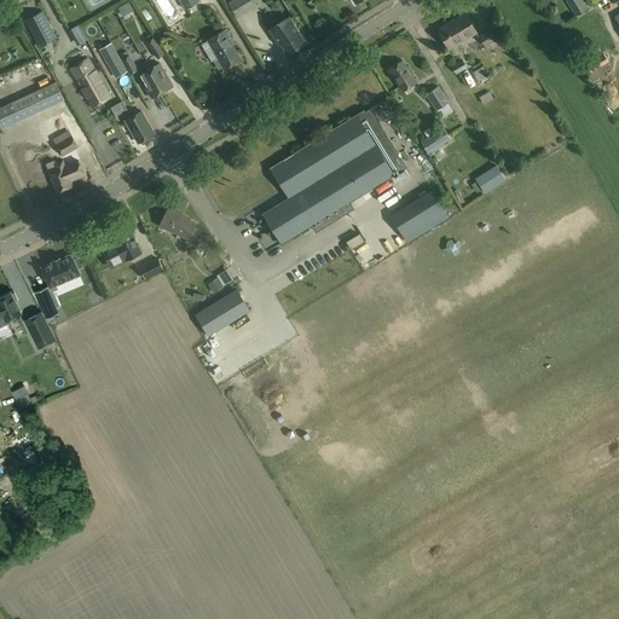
[(237,18),(259,6),(254,0),(232,0),(229,3),(237,18)]
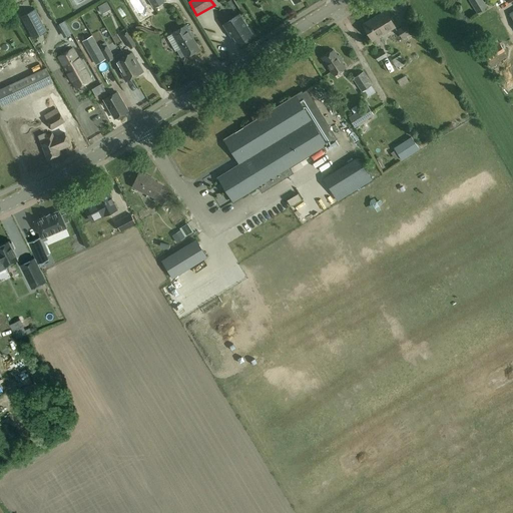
[(488,7),(483,0),(469,0),(478,13),(488,7)]
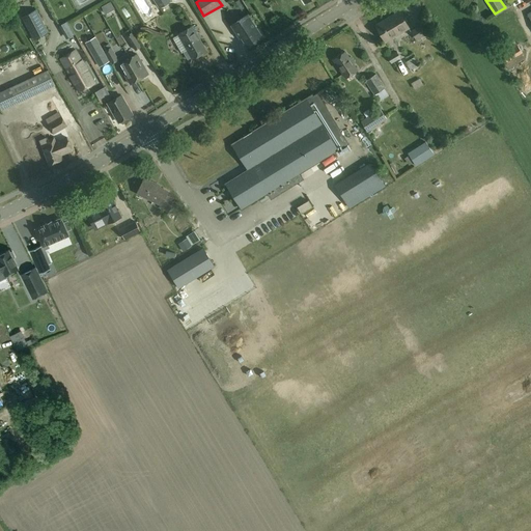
[(110,1),(102,6),(106,14),(114,8),(110,1)]
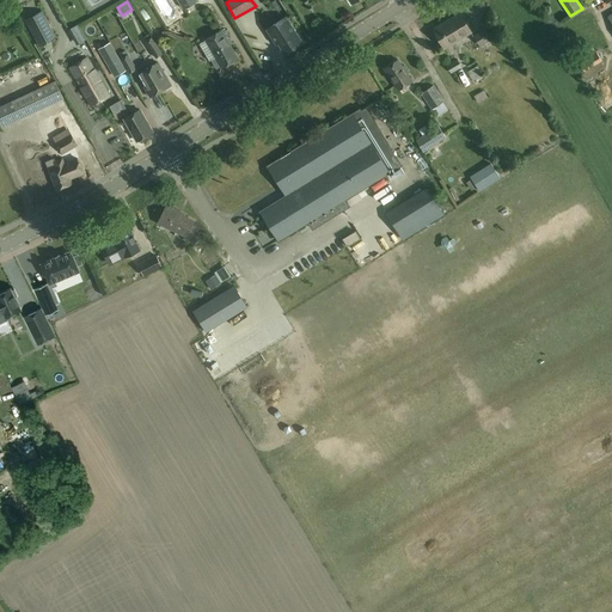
[(56,37),(42,11),(25,19),(40,46),(56,37)]
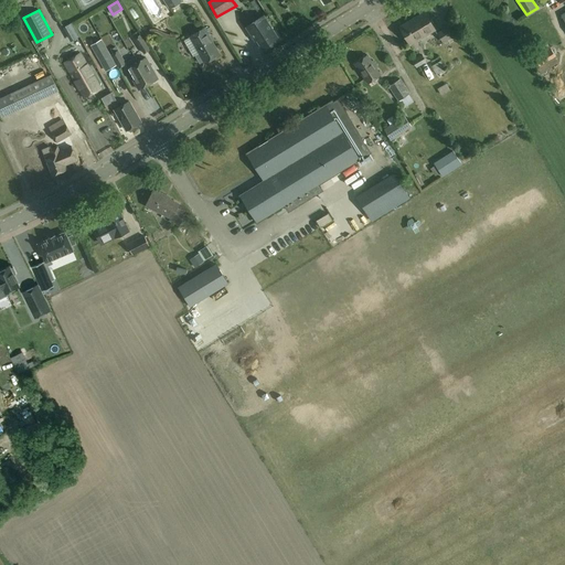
[(425,12),(401,27),(411,44),(435,30),(425,12)]
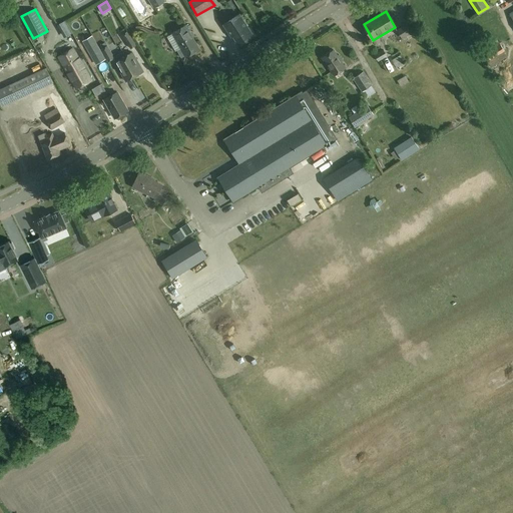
[(90,14),(85,20),(89,24),(94,19),(90,14)]
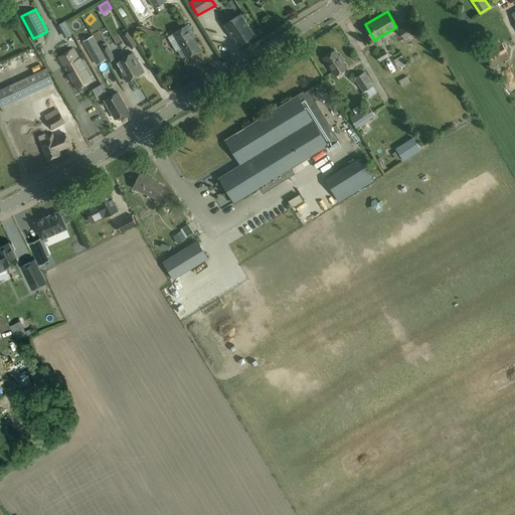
[(240,14),(225,24),(224,24),(232,37),(234,36),(239,44),(254,35),(240,14)]
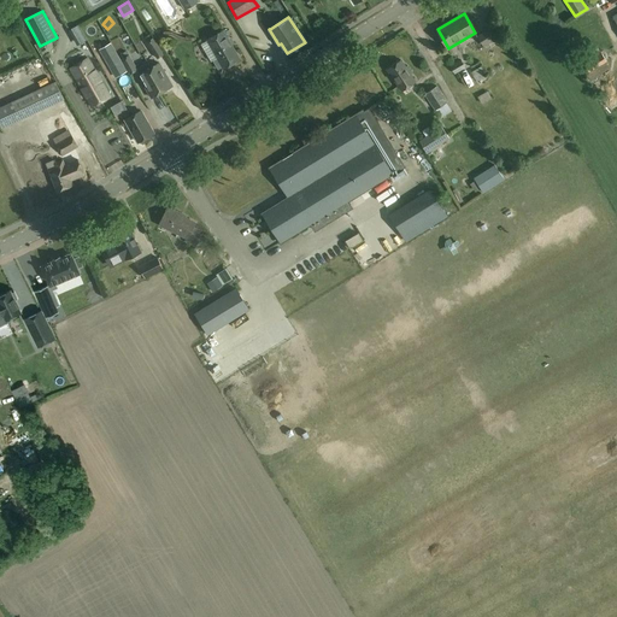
[(491,29),(477,36),(483,47),(489,43),(493,51),(500,46),(491,29)]
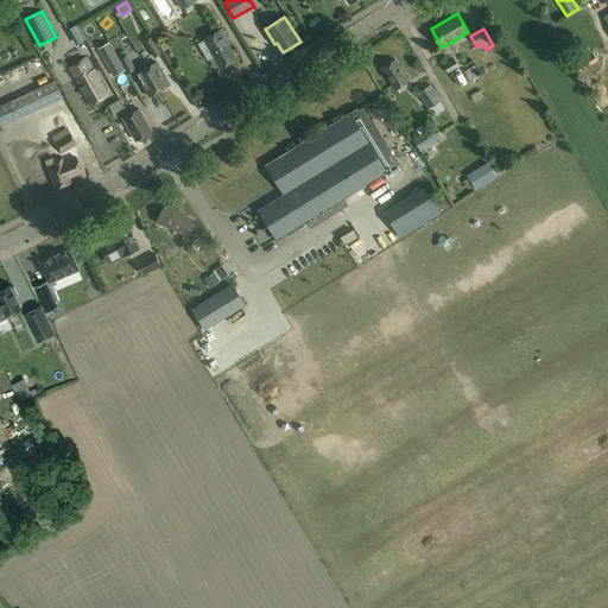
[(215,69),(220,67),(221,68),(238,58),(221,30),(204,39),(215,57),(210,59),(215,69)]
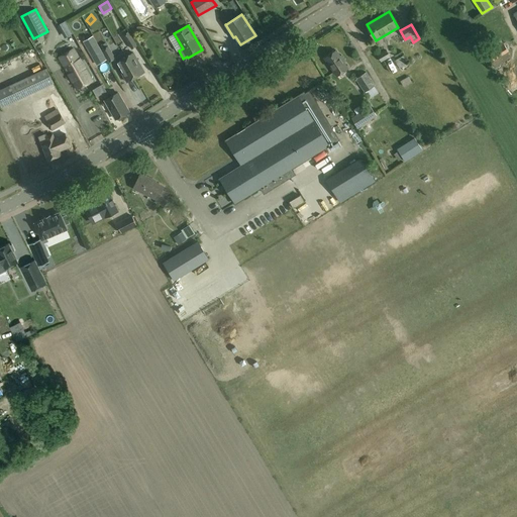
[(131,49),(137,45),(128,31),(123,35),(131,49)]
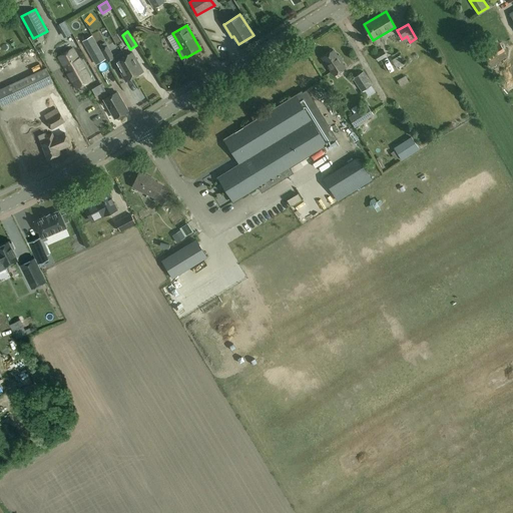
[(106,59),(100,49),(92,36),(83,41),(96,65),(106,59)]
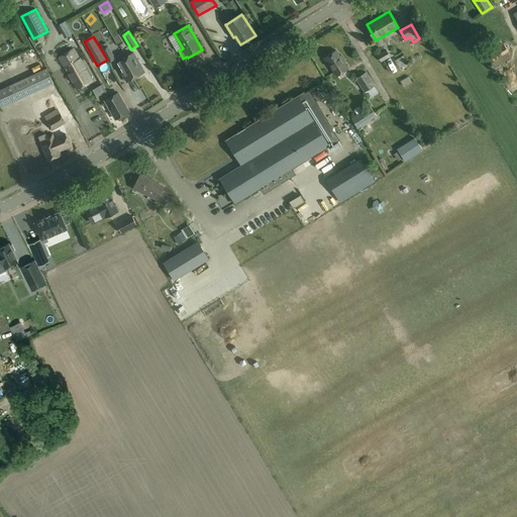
[(512,57),(503,42),(486,54),(495,68),(512,57)]
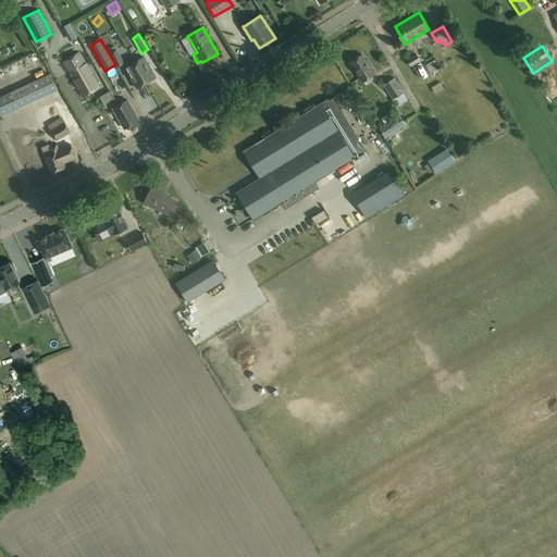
[(144,57),(136,61),(134,56),(124,62),(116,49),(109,53),(115,64),(118,67),(124,64),(125,67),(137,88),(156,77),(144,57)]
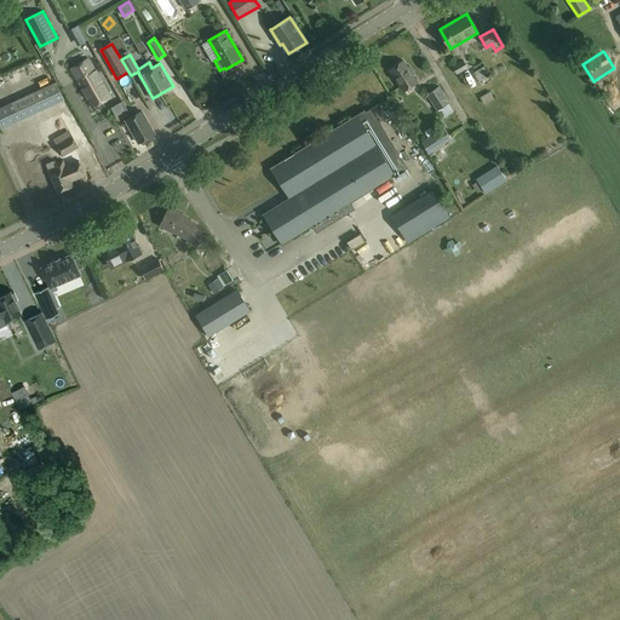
[(70,68),(76,79),(93,108),(110,97),(95,69),(87,57),(70,68)]
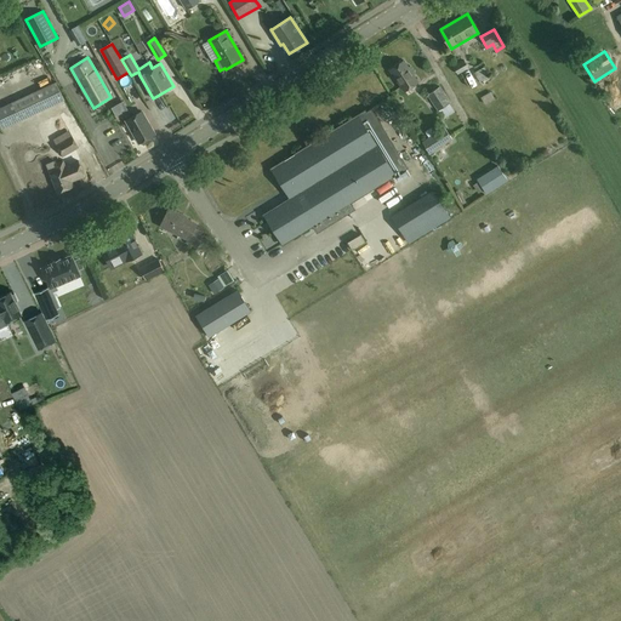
[(404,61),(391,69),(405,91),(419,83),(404,61)]
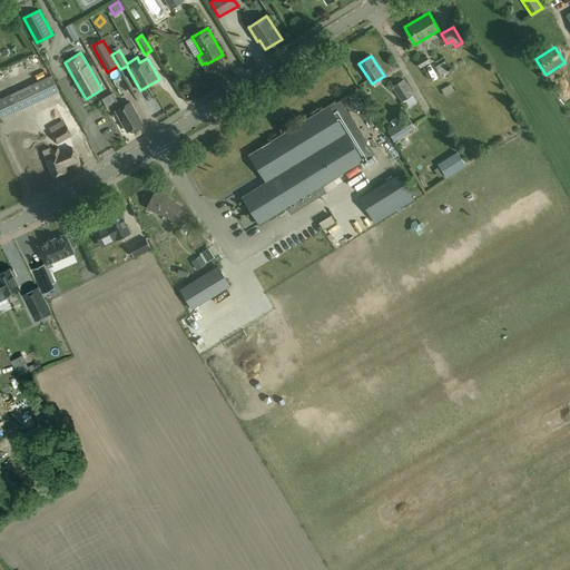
[(426,56),(416,61),(422,72),(431,67),(429,64),(430,62),(426,56)]
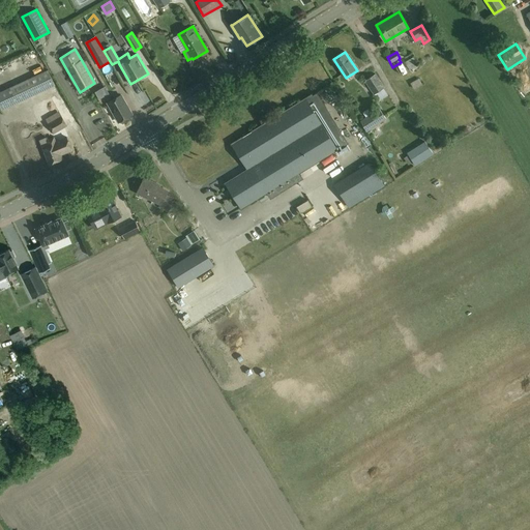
[(413,57),(405,62),(410,69),(412,68),(414,72),(419,69),(417,66),(418,65),(413,57)]
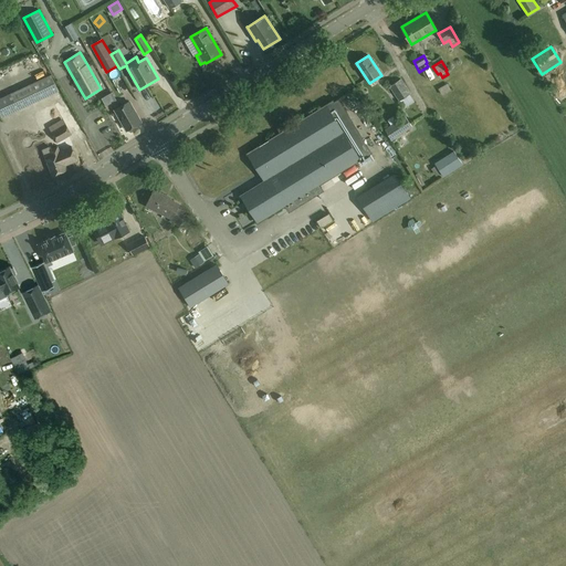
[(0,113),(2,117),(59,91),(51,74),(0,98),(0,113)]
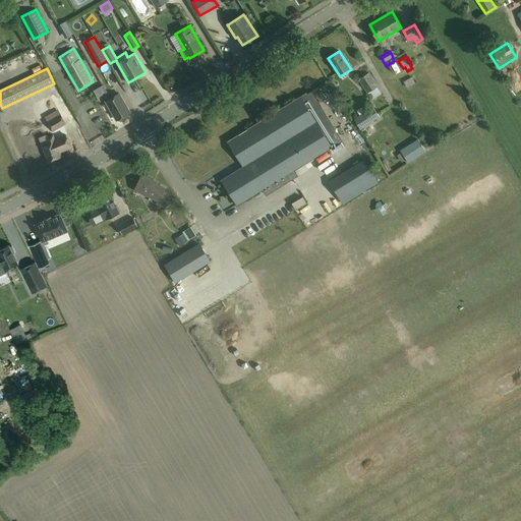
[(359,79),(367,93),(368,93),(372,100),(373,100),(373,101),(382,96),(377,87),(378,87),(369,73),(359,79)]
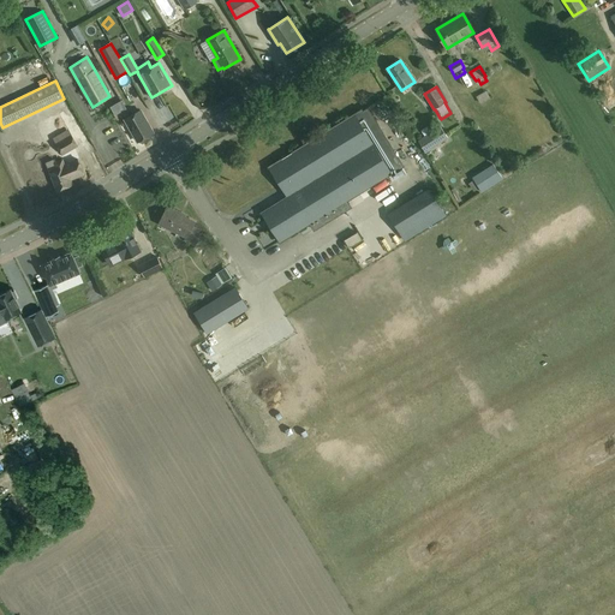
[(475,95),(481,103),(490,99),(484,89),(475,95)]
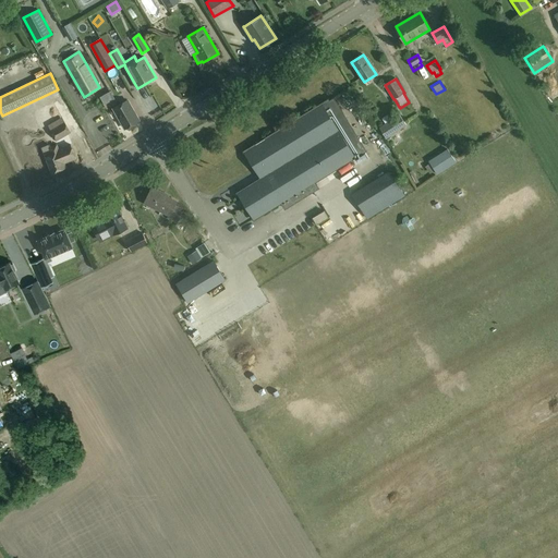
[(133,91),(140,102),(148,98),(143,86),(133,91)]
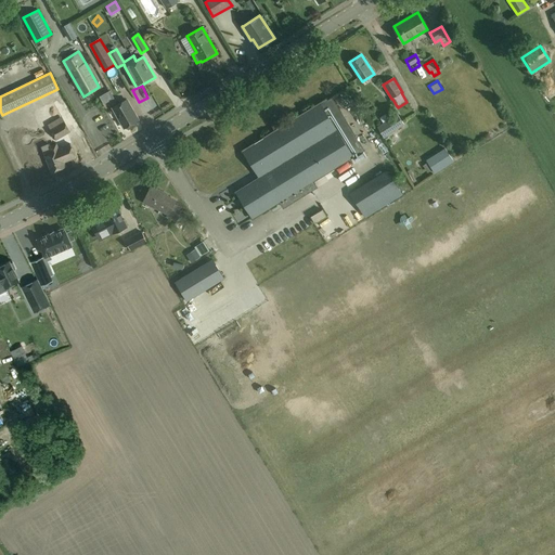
[(113,107),(124,128),(138,119),(127,100),(113,107)]
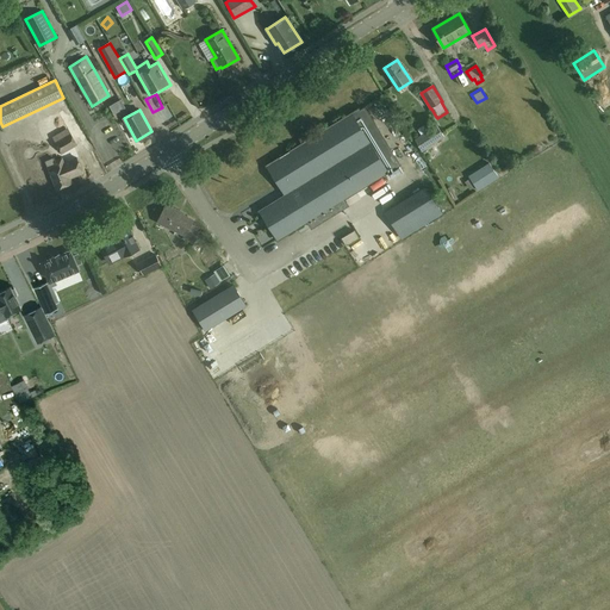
[(353,112),(267,166),(285,194),(260,211),(278,240),(307,221),(312,228),(348,205),(344,199),(388,170),(353,112)]
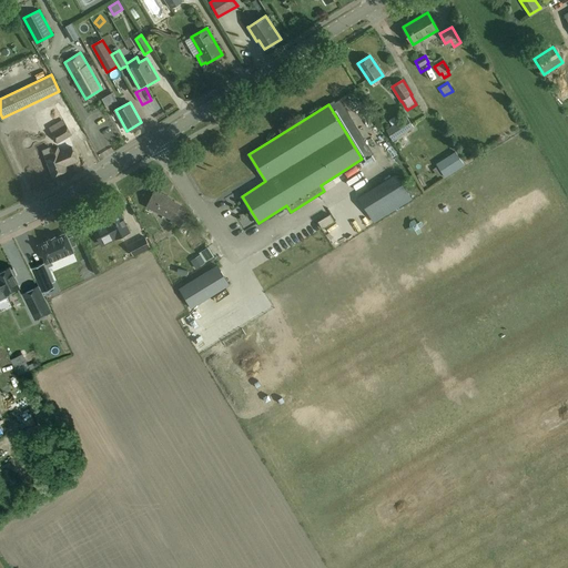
[(393,141),(414,128),(407,117),(402,120),(399,118),(391,123),(393,127),(386,130),(393,141)]
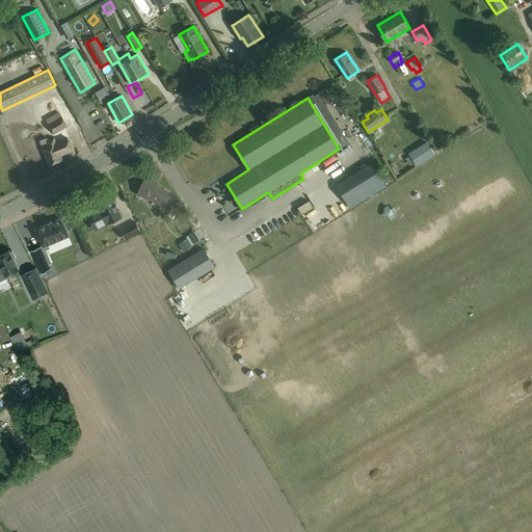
[(54,135),(68,127),(59,111),(45,120),(54,135)]
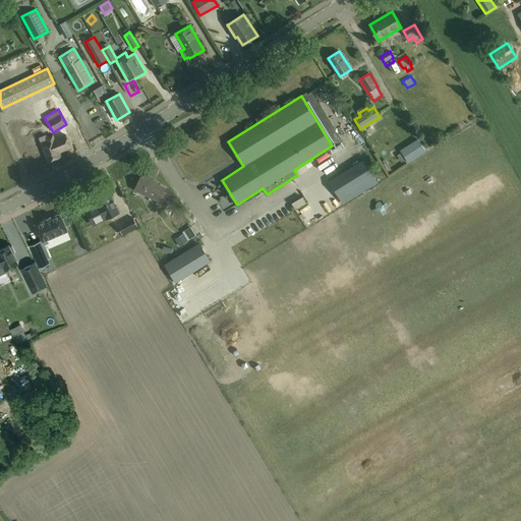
[(354,143),(359,134),(355,132),(350,141),(354,143)]
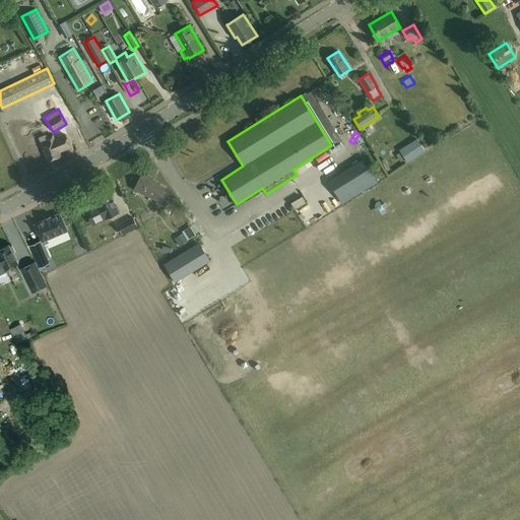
[(40,137),(41,140),(43,146),(49,160),(61,155),(59,150),(70,146),(65,133),(54,137),(53,135),(48,137),(47,134),(40,137)]
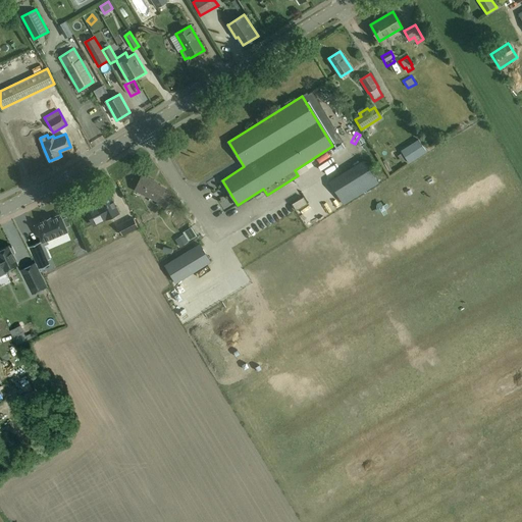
[(410,163),(427,152),(418,140),(401,151),(410,163)]
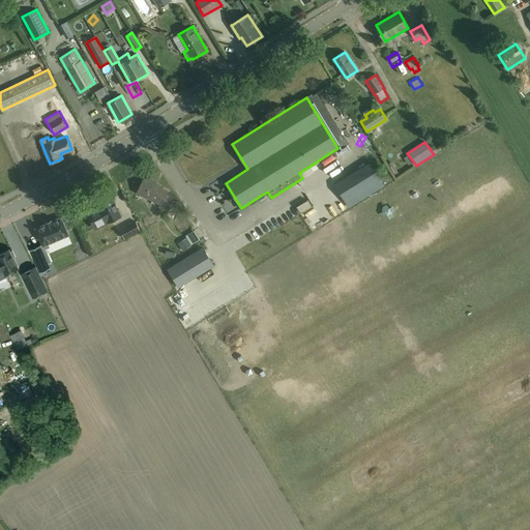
[(334,183),(346,202),(381,180),(371,162),(334,183)]
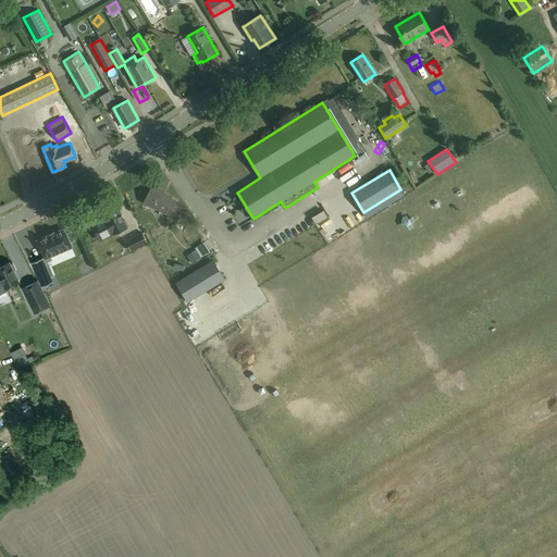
[(182,208),(175,205),(177,201),(162,194),(163,192),(152,187),(145,202),(169,214),(168,218),(175,222),(182,208)]
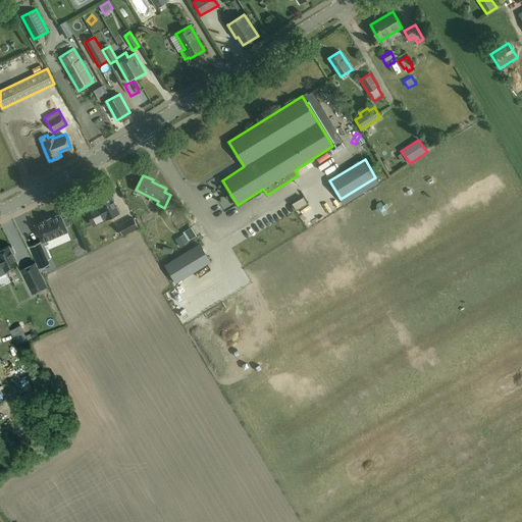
[(98,200),(107,219),(119,213),(110,194),(98,200)]
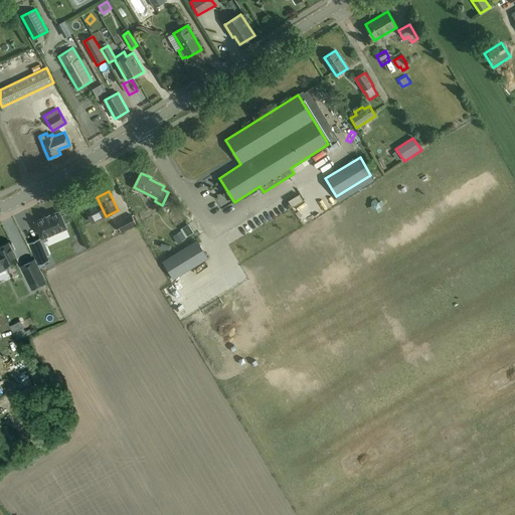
[(306,206),(303,200),(300,194),(289,200),(281,205),(288,217),(306,206)]
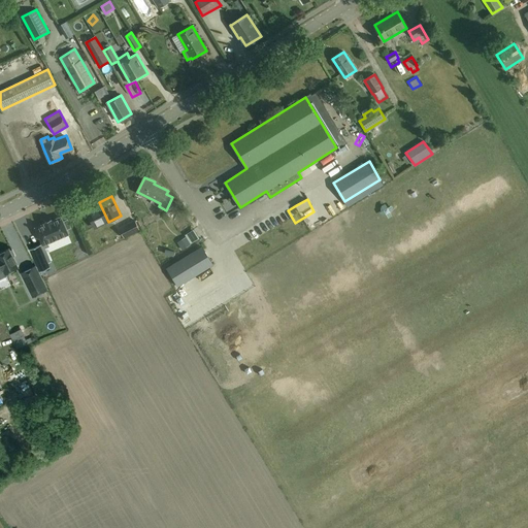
[(66,229),(71,227),(68,220),(63,222),(62,219),(61,217),(60,218),(52,221),(52,220),(44,223),(45,224),(37,227),(36,228),(36,229),(37,229),(43,243),(42,243),(43,244),(44,244),(67,234),(68,234),(68,233),(66,229)]
